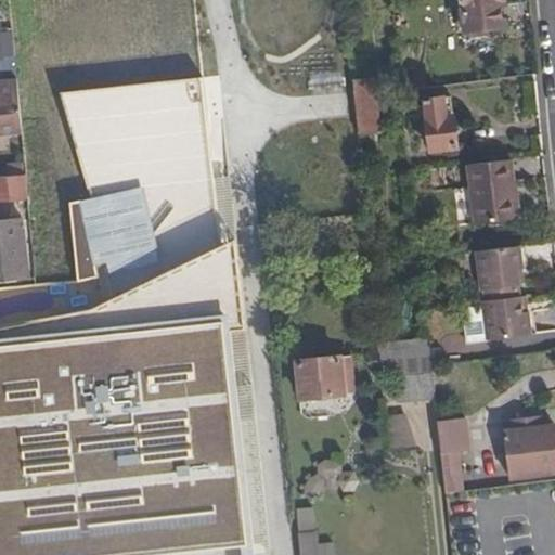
[(102,0),(107,20),(136,12),(132,0),(102,0)]
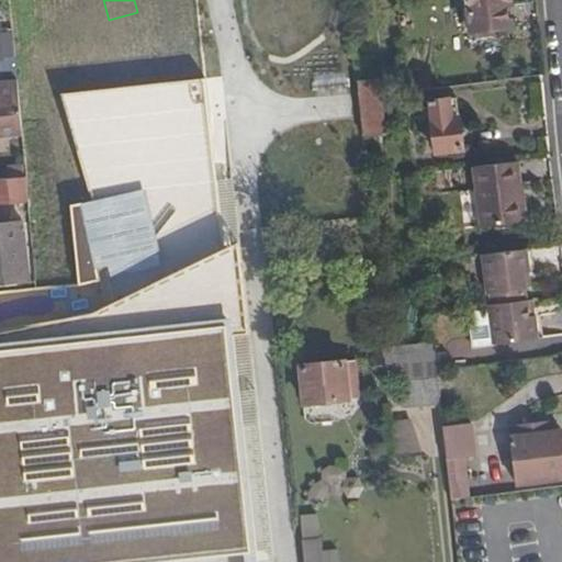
[(250,0),(251,11),(283,10),(282,0),(250,0)]
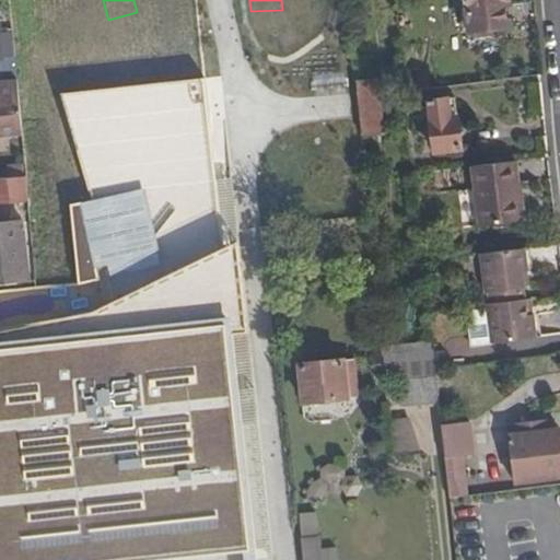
[(294,0),(299,56),(336,54),(331,0),(294,0)]
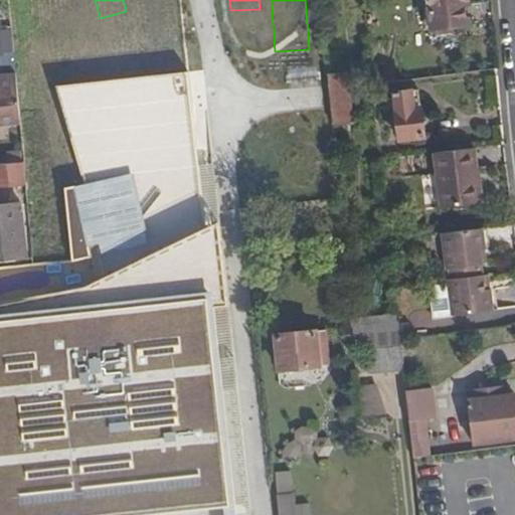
[(469,21),(466,2),(428,5),(430,25),(469,21)]
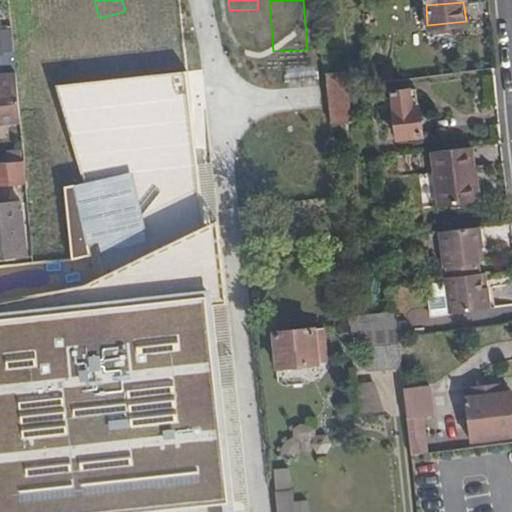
[(240,24),(238,75),(255,75),(256,43),(259,43),(259,24),(240,24)]
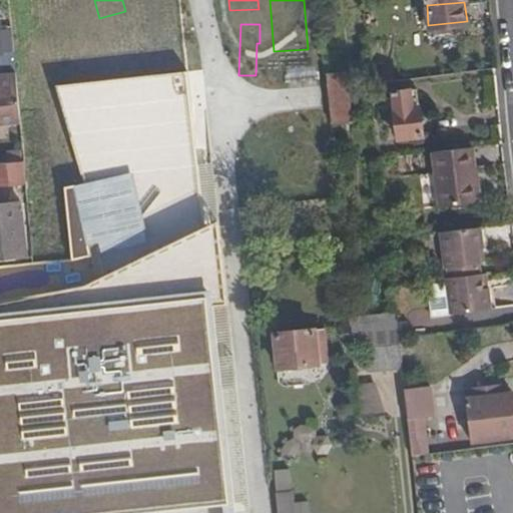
[(10,29),(3,29),(5,50),(12,49),(10,29)]
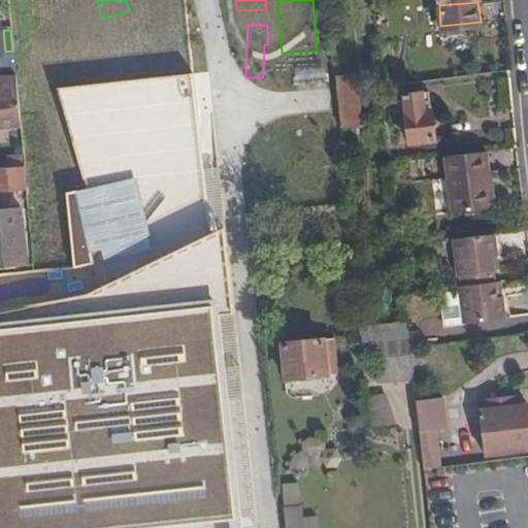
[(63,87),(65,100),(200,84),(199,71),(193,72),(63,87)]
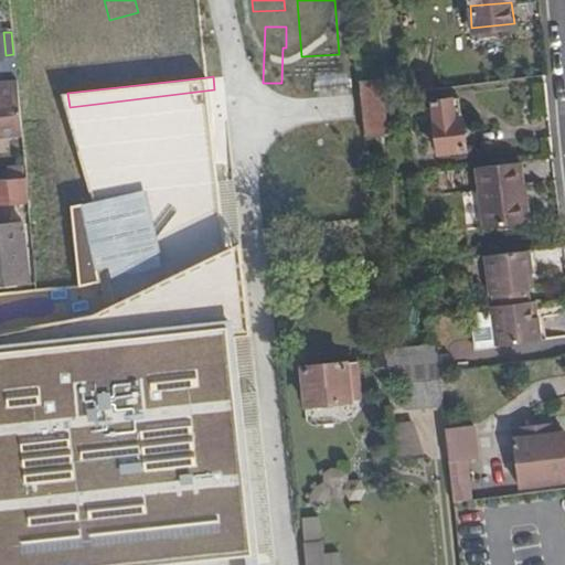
[(380,76),(358,78),(359,93),(361,119),(363,132),(383,130),(384,130),(380,76)]
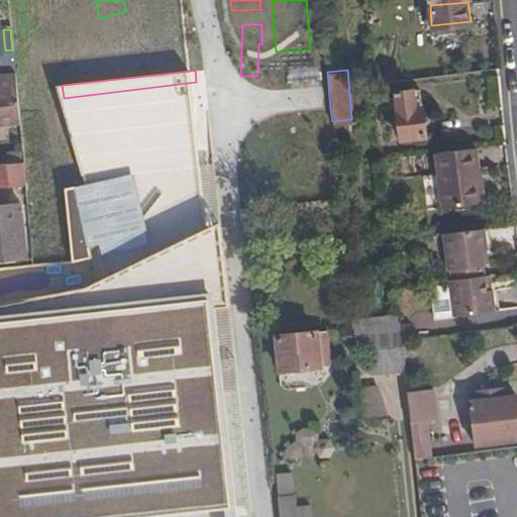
[(0,123),(19,121),(15,73),(0,74),(0,123)]
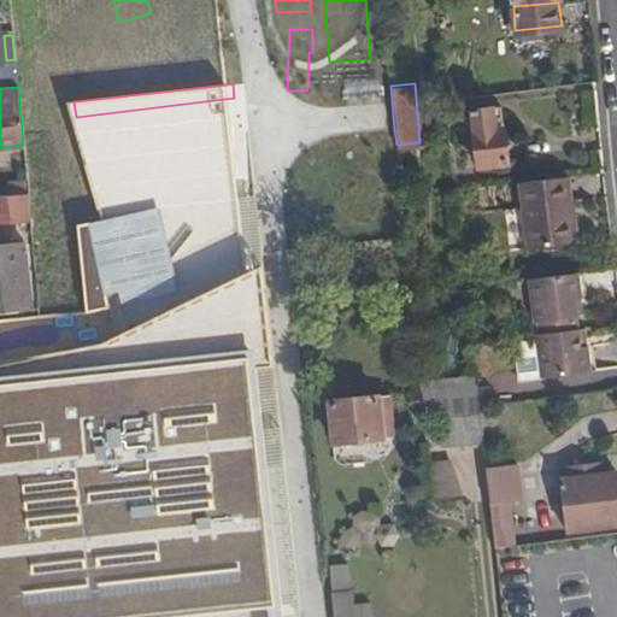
[(234,98),(76,117),(101,218),(122,309),(111,310),(89,225),(76,225),(88,311),(95,358),(0,364),(0,529),(6,529),(12,616),(142,616),(281,599),(259,364),(276,363),(266,263),(248,264),(242,195),(234,98)]
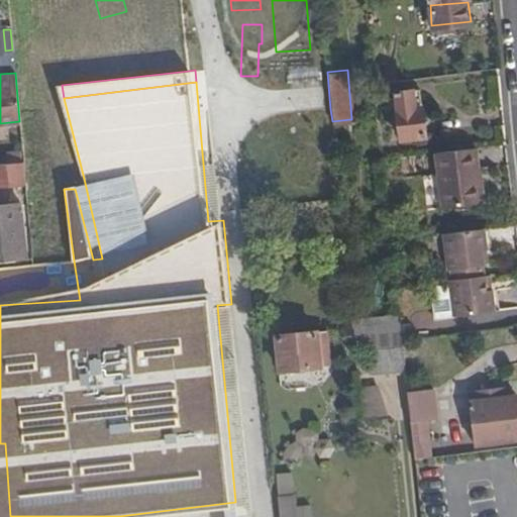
[(412,89),(395,91),(400,139),(424,136),(422,112),(414,112),(412,89)]
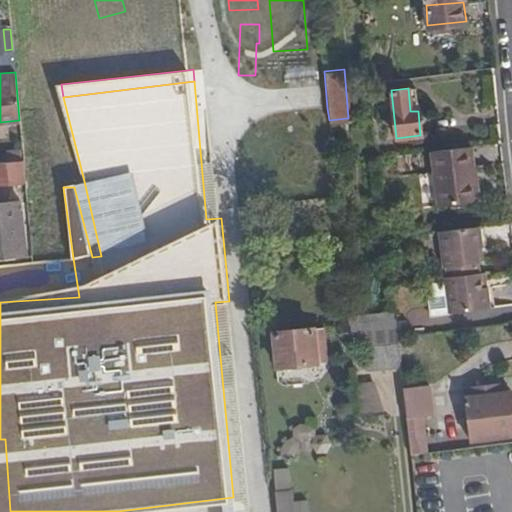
[(349,132),(347,118),(329,120),(330,133),(349,132)]
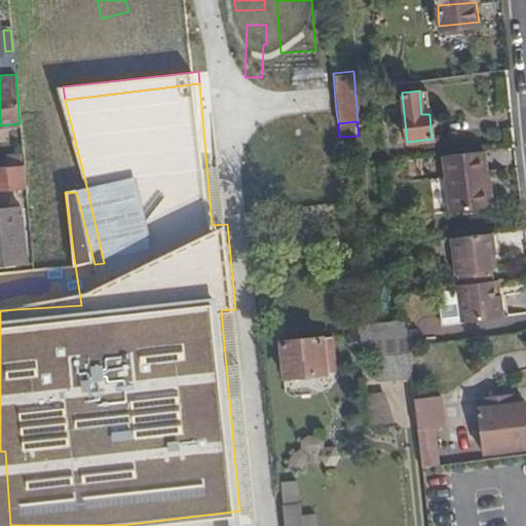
[(492,207),(486,151),(443,155),(450,212),(492,207)]
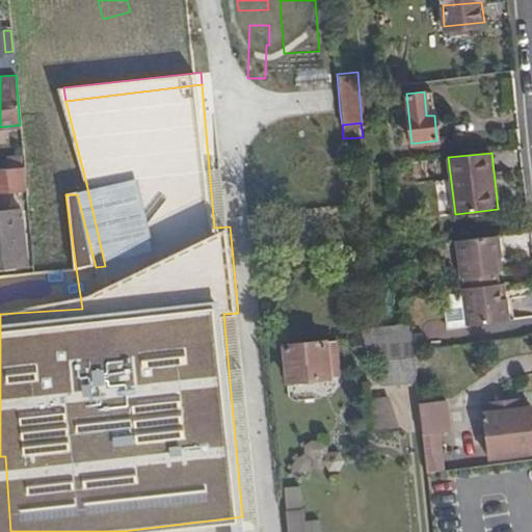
[(0,189),(25,188),(24,166),(0,168),(0,189)]
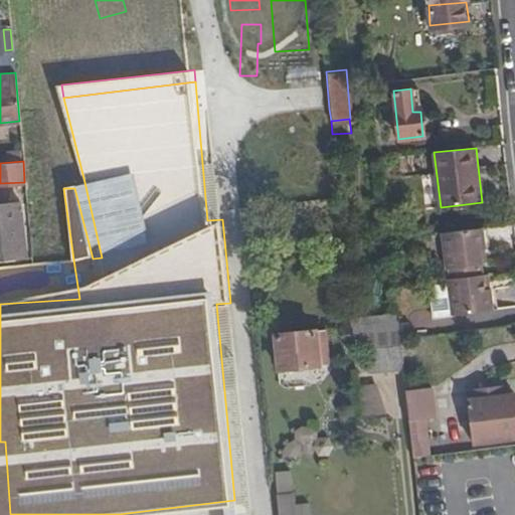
[(214,162),(202,163),(207,220),(222,219),(214,162)]
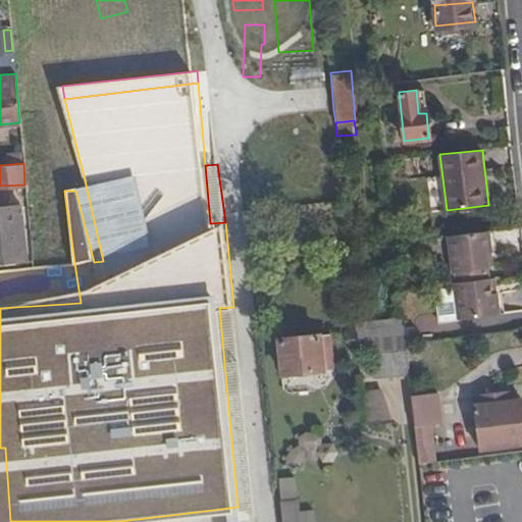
[(0,263),(14,263),(23,262),(17,207),(0,209),(0,263)]
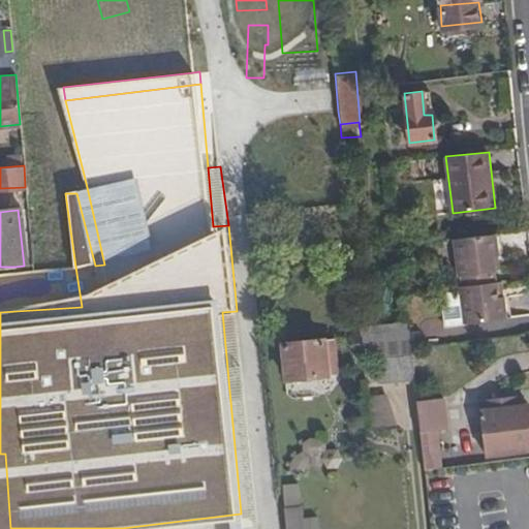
[(498,256),(496,235),(455,239),(459,274),(496,269),(494,257),(498,256)]
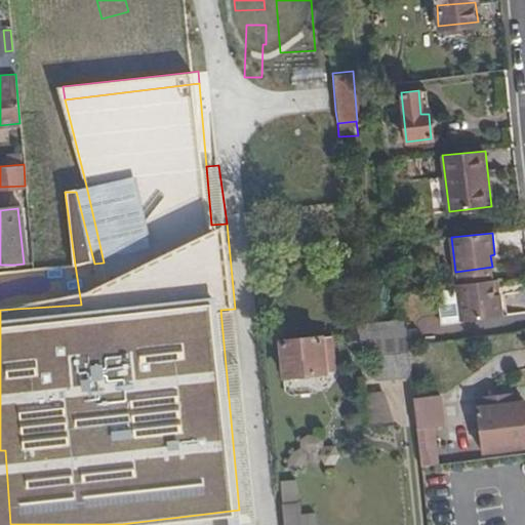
[(455,272),(457,286),(494,282),(492,267),(455,272)]
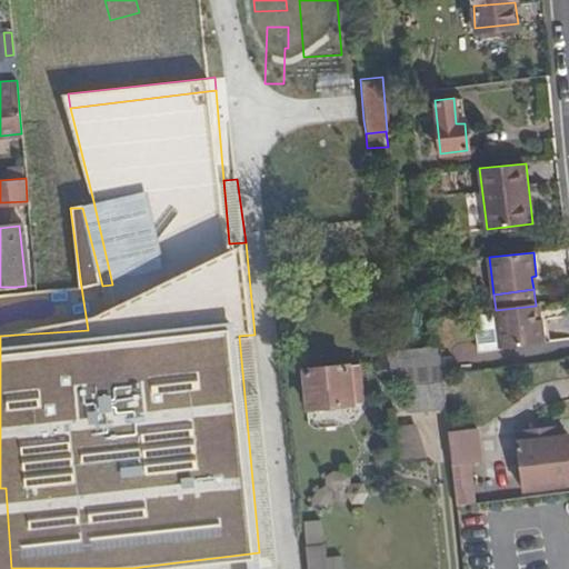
[(536,306),(496,310),(500,349),(545,346),(541,321),(538,322),(536,306)]
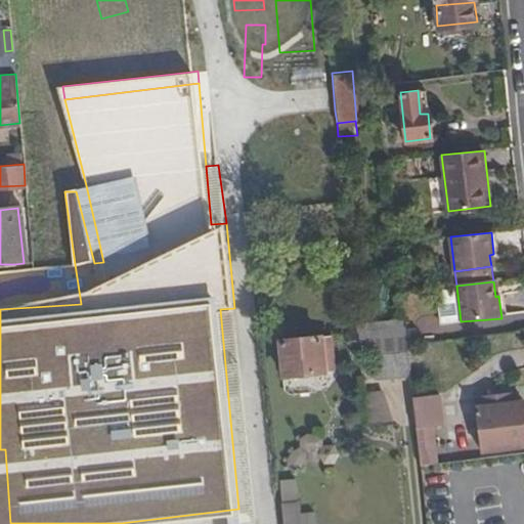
[(238,509),(238,523),(241,523),(254,523),(234,308),(220,309),(238,509)]
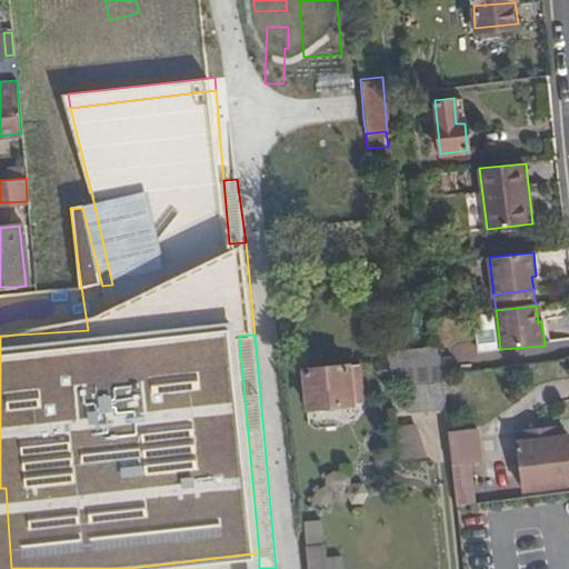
[(405,392),(443,388),(441,373),(440,355),(387,360),(386,350),(383,336),(373,337),(380,395),(405,392)]
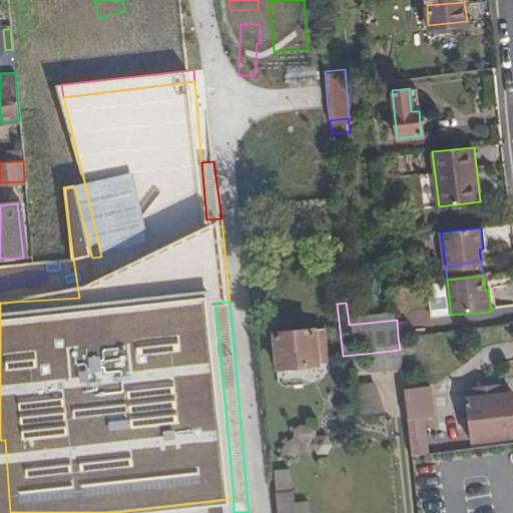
[(403,305),(395,305),(396,311),(397,320),(398,337),(411,336),(410,319),(405,319),(403,305)]
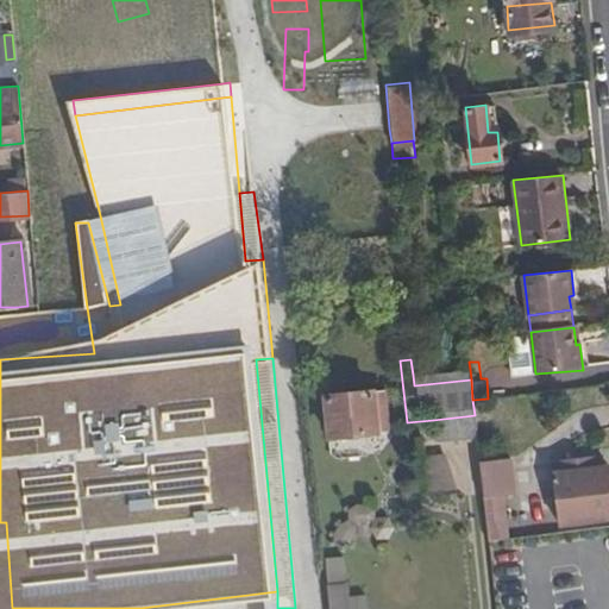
[(470,369),(413,375),(414,385),(471,380),(470,369)]
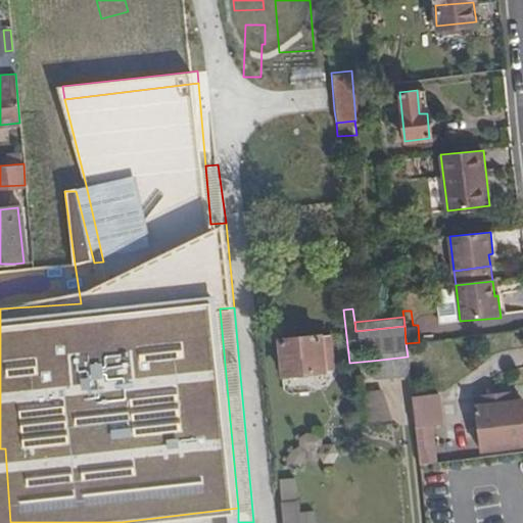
[(327,333),(279,339),(283,375),(322,371),(321,369),(330,367),(327,333)]
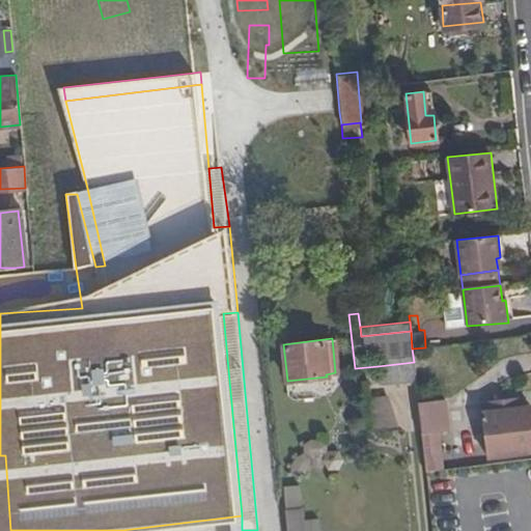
[(414,362),(378,366),(380,386),(416,382),(414,362)]
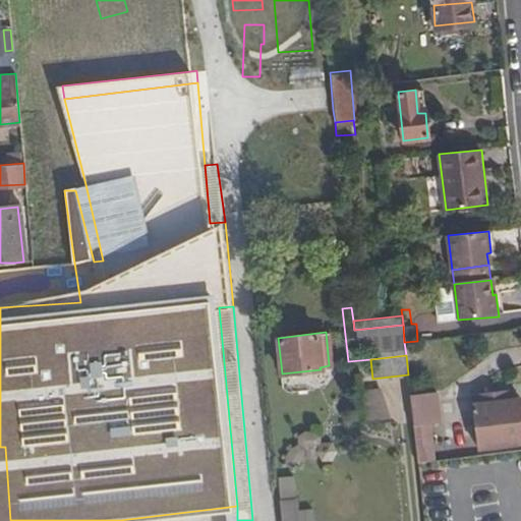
[(381,387),(360,389),(362,424),(382,422),(381,387)]
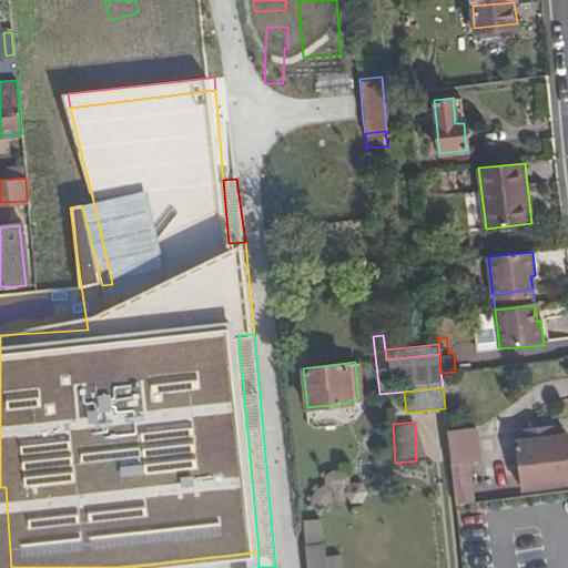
[(511,429),(519,488),(567,482),(567,453),(566,434),(554,435),(553,424),(511,429)]
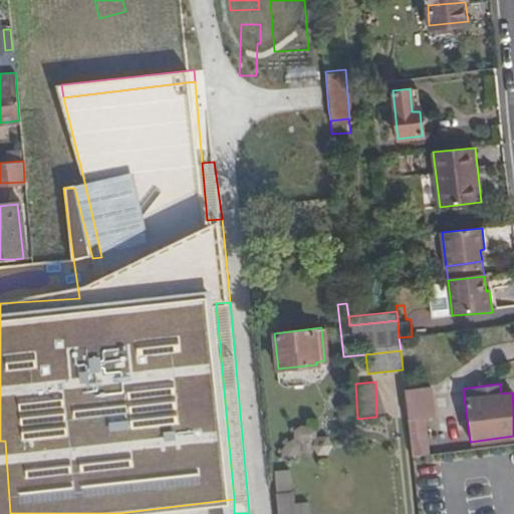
[(405,388),(408,417),(410,417),(422,416),(434,414),(431,384),(405,388)]
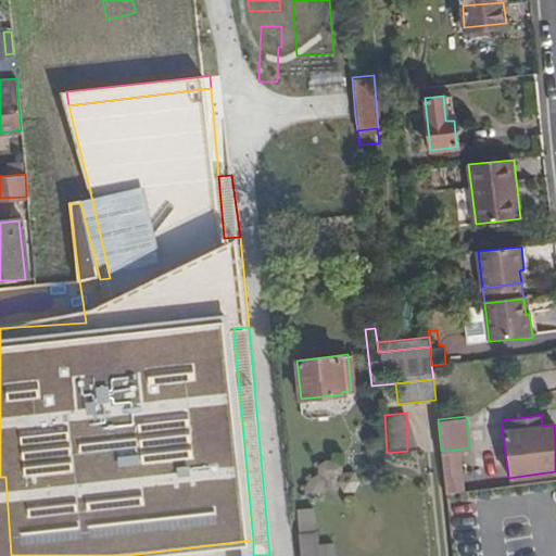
[(443,451),(447,492),(462,491),(456,450),(443,451)]
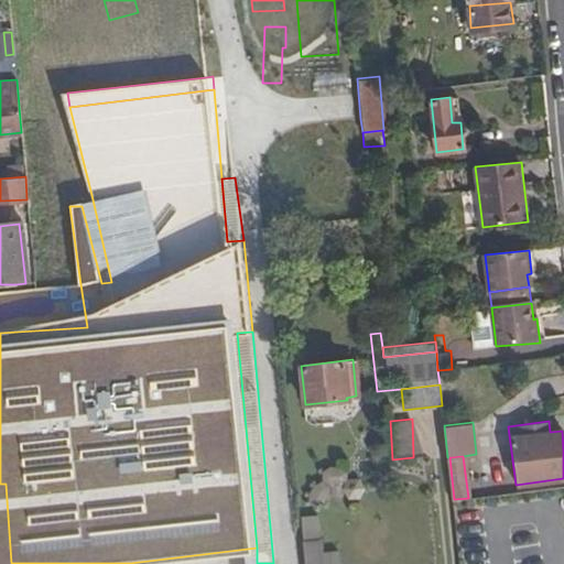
[(11,563),(6,484),(0,484),(0,563),(11,563)]
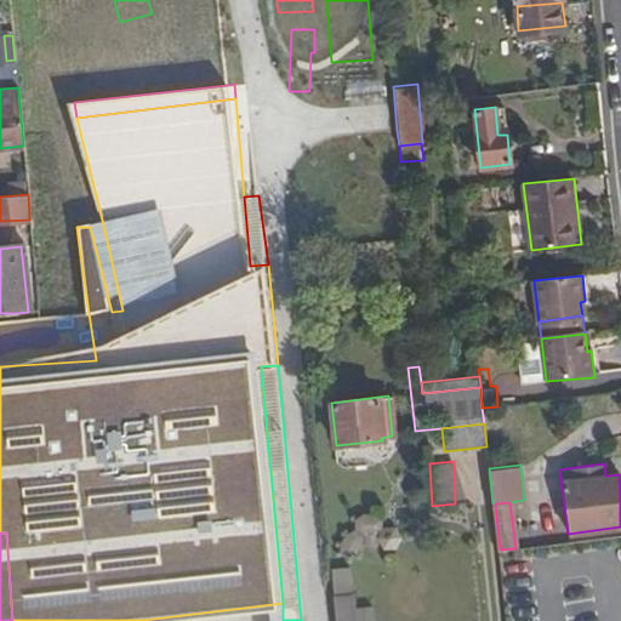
[(330,570),(331,592),(349,591),(347,569),(330,570)]
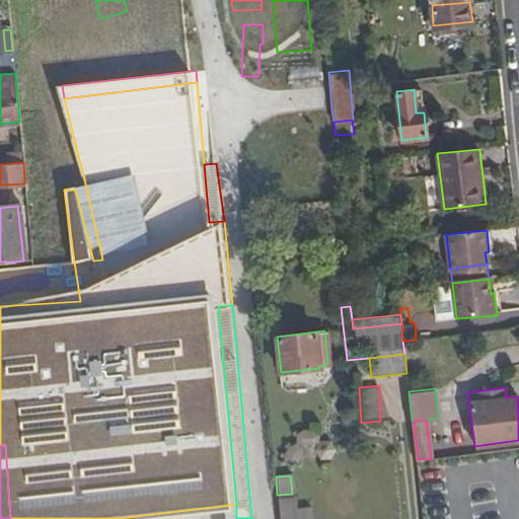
[(297,518),(295,496),(278,498),(279,518),(297,518)]
